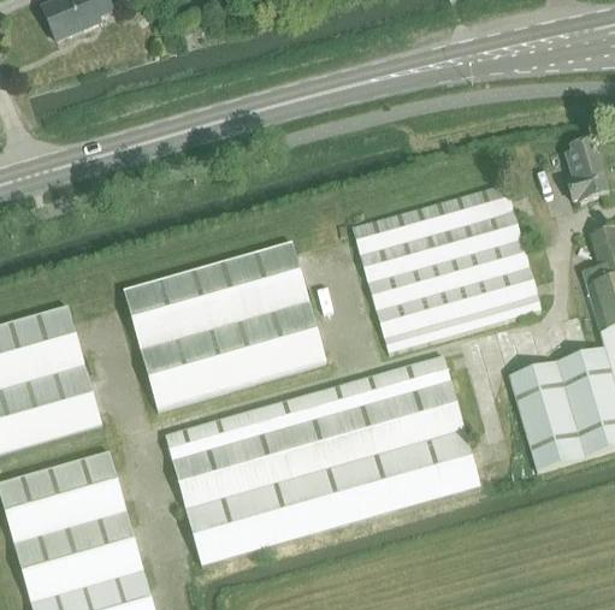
[(49,0),(39,5),(54,42),(101,22),(100,18),(114,12),(108,0),(49,0)]
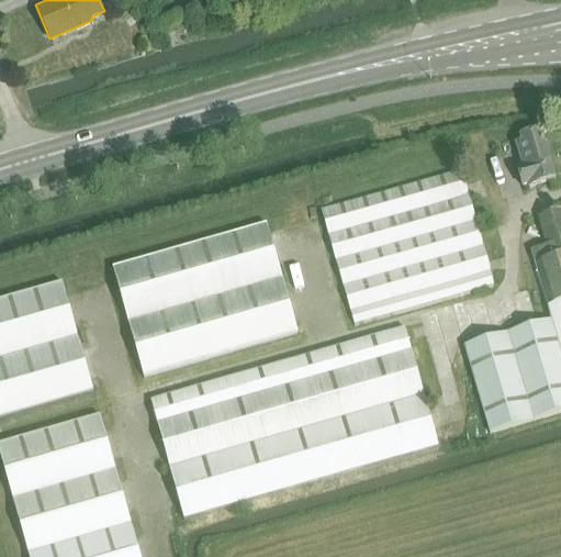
[(522,163),(516,164),(520,182),(526,181),(527,184),(552,176),(538,127),(518,133),(520,138),(515,140),(522,163)]
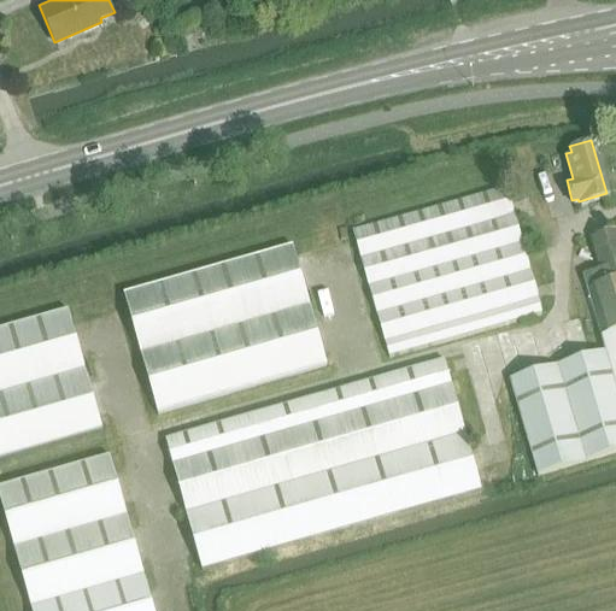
[(352,227),(388,353),(541,309),(505,182),(352,227)]
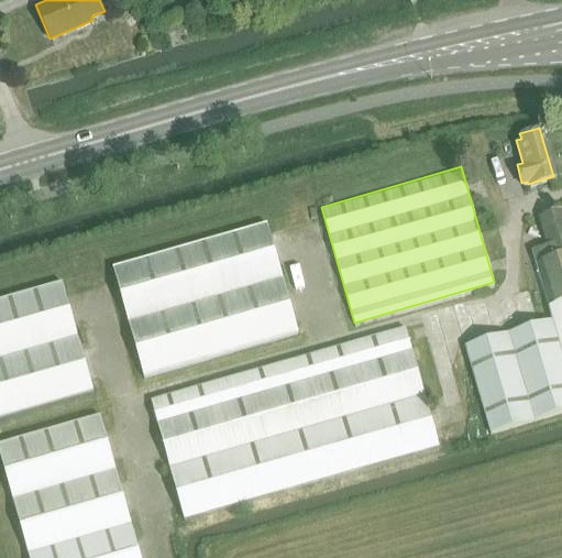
[(549,250),(532,254),(551,316),(463,341),(489,430),(561,408),(561,205),(538,212),(549,250)]
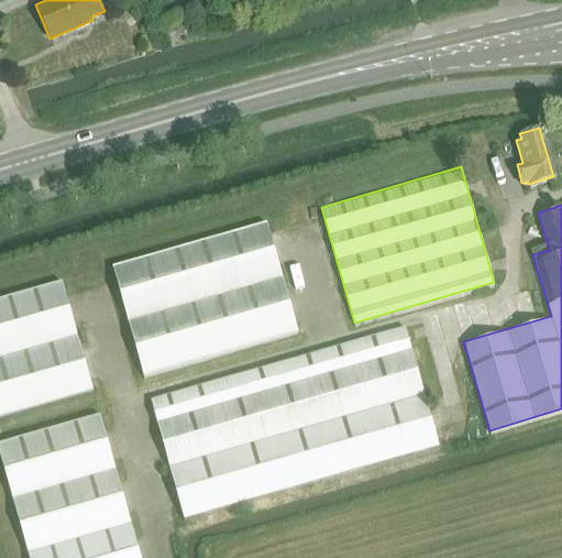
[(265,220),(111,264),(143,374),(297,330),(265,220)]
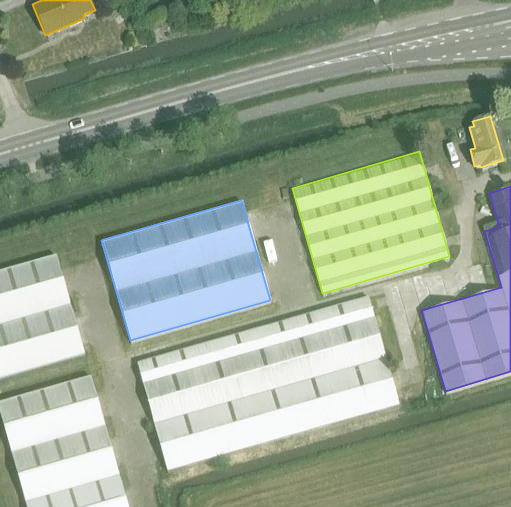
[(0,377),(84,353),(55,253),(0,269),(0,377)]
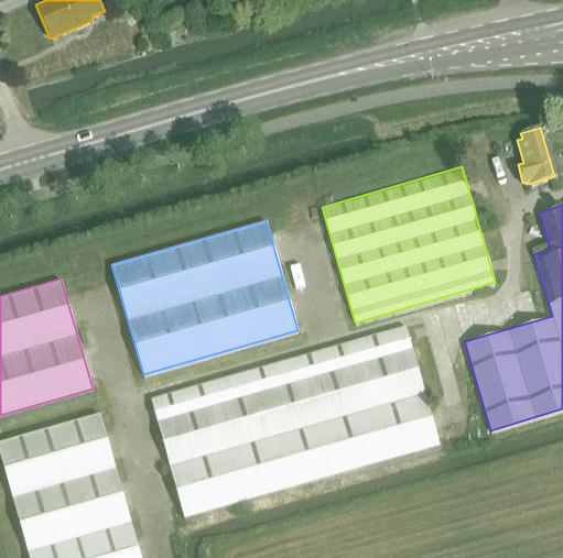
[(150,397),(176,489),(185,518),(440,445),(405,325),(150,397)]
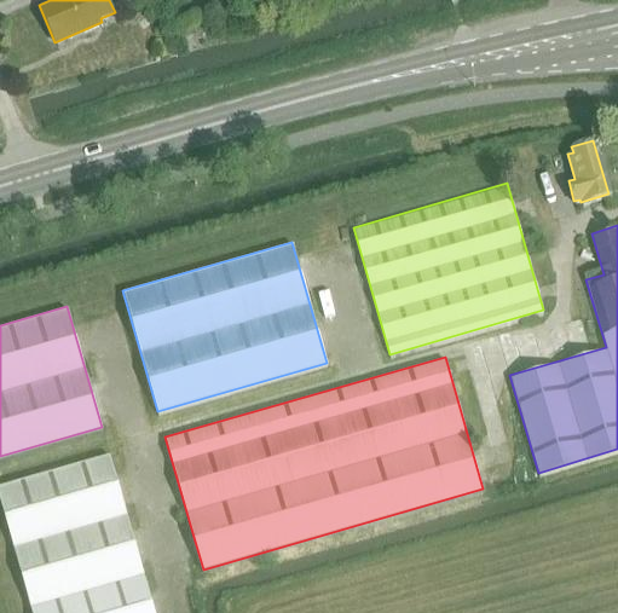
[(155,612),(109,452),(0,484),(0,498),(33,612),(155,612)]
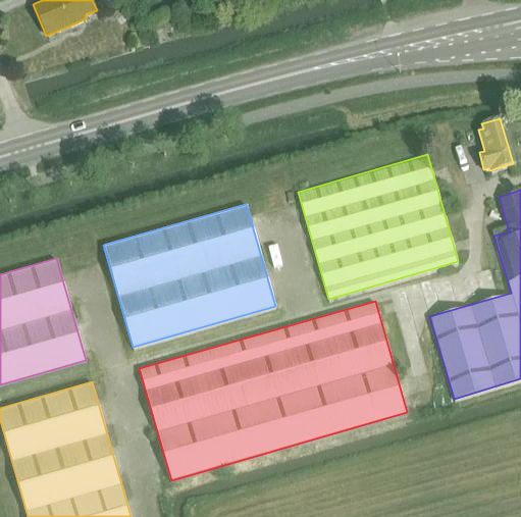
[(135,438),(147,437),(145,421),(134,422),(135,438)]
